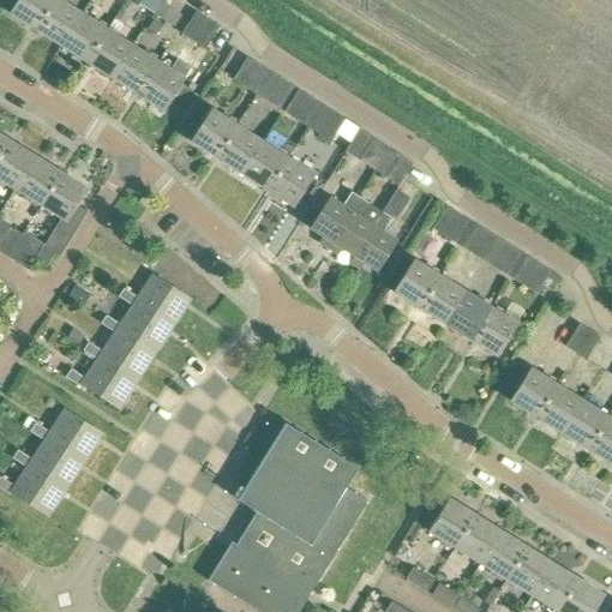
[(36,29),(53,0),(17,0),(10,12),(36,29)]
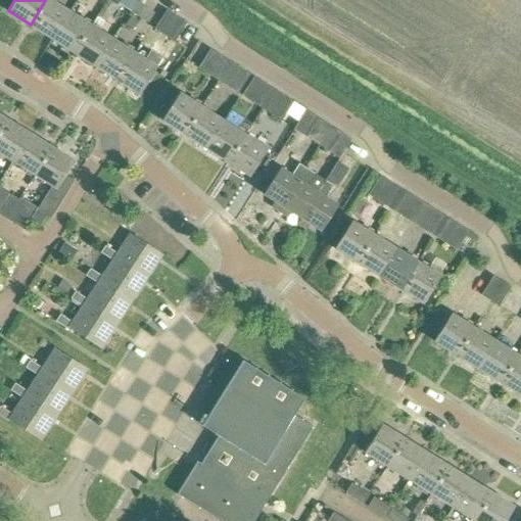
[(52,38),(70,10),(54,0),(45,0),(31,25),(52,38)]
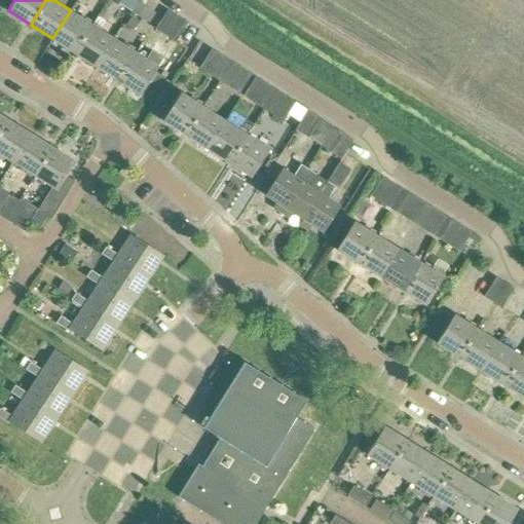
[(152,23),(157,13),(139,1),(133,10),(152,23)]
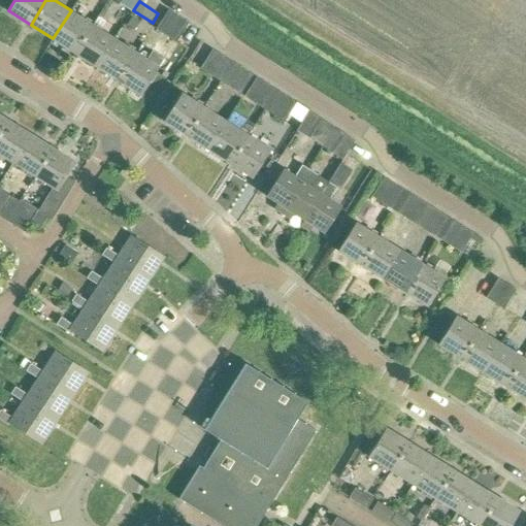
[(178,41),(190,23),(168,9),(157,28),(178,41)]
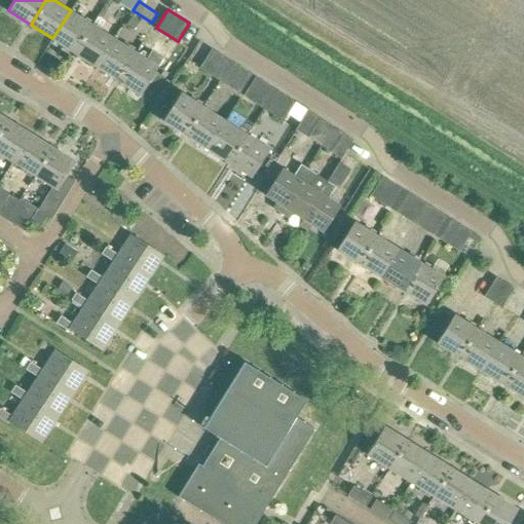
[(75,52),(92,24),(71,10),(52,38),(75,52)]
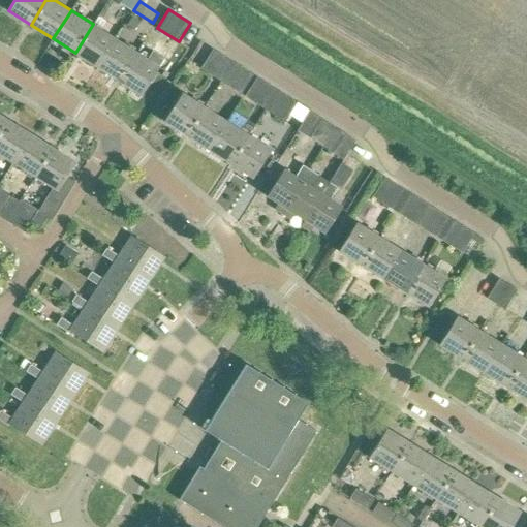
[(99,14),(93,24),(101,29),(106,20),(99,14)]
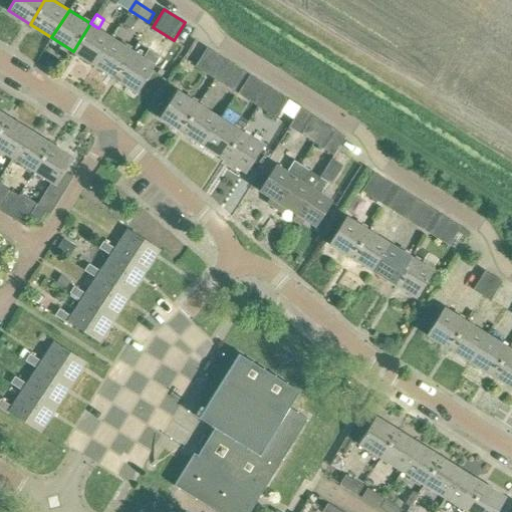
[(129,16),(124,23),(133,28),(137,21),(129,16)]
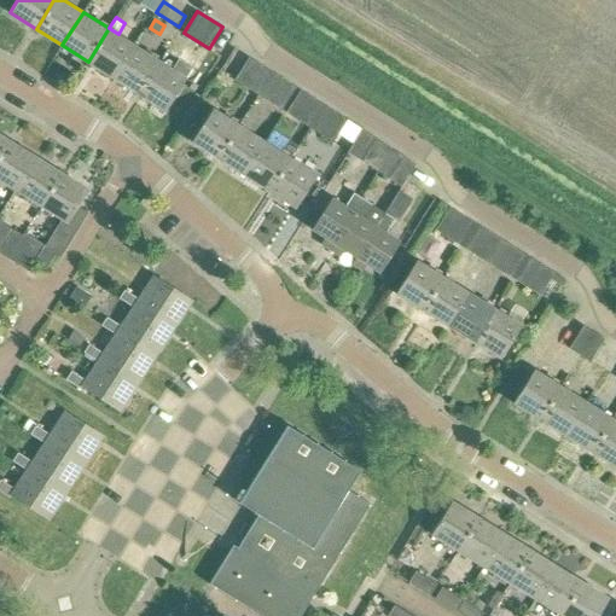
[(114,77),(134,44),(109,28),(88,62),(114,77)]
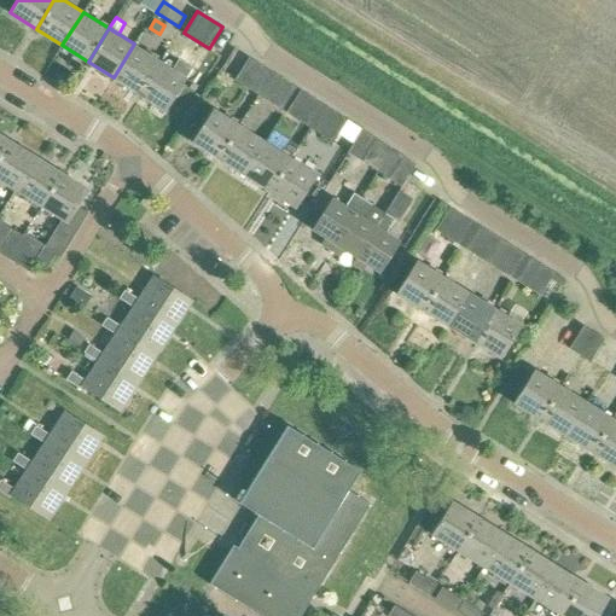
[(140,96),(162,62),(134,44),(114,77),(140,96)]
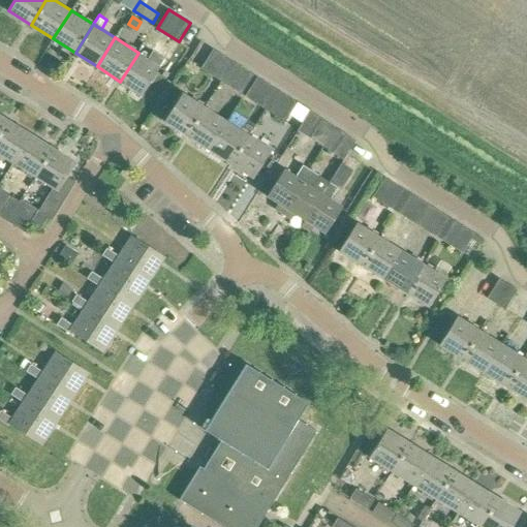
[(222,82),(235,63),(213,49),(200,67),(222,82)]
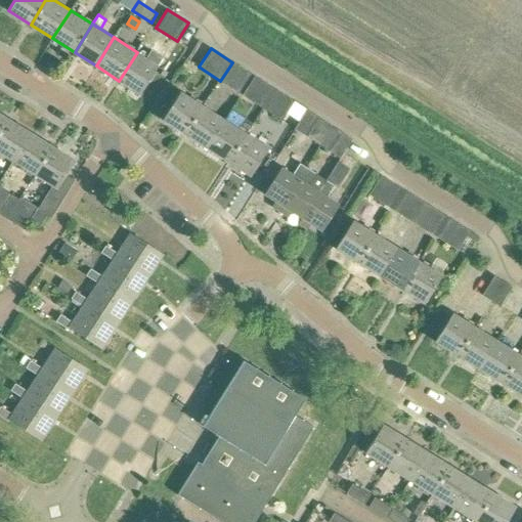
[(141,95),(160,67),(137,52),(119,81),(141,95)]
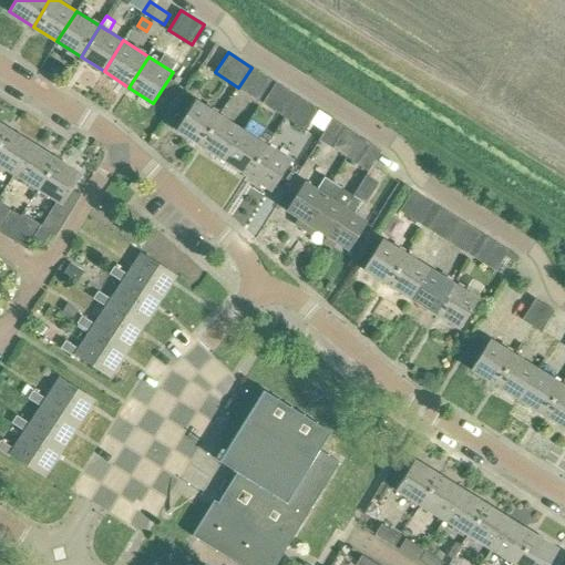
[(252,68),(238,88),(258,100),(271,81),(252,68)]
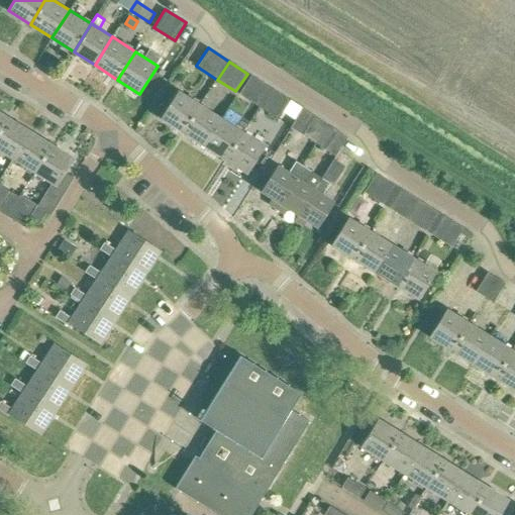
[(260,107),(272,89),(251,76),(239,94),(260,107)]
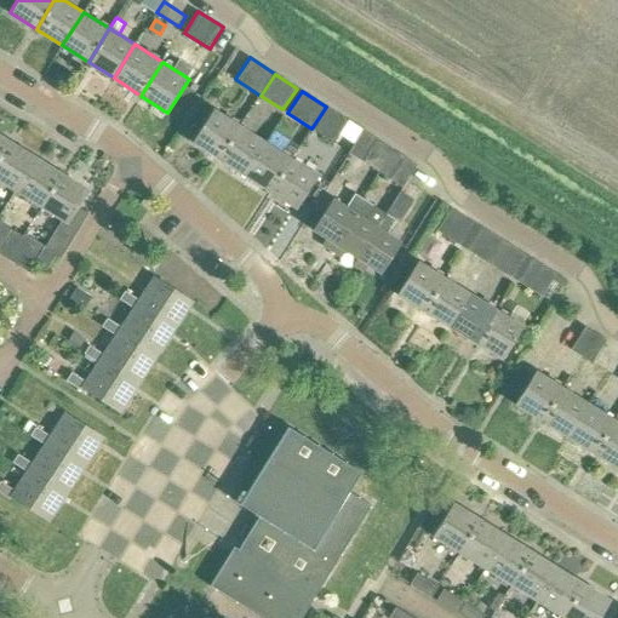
[(326,107),(312,129),(321,136),(336,114),(326,107)]
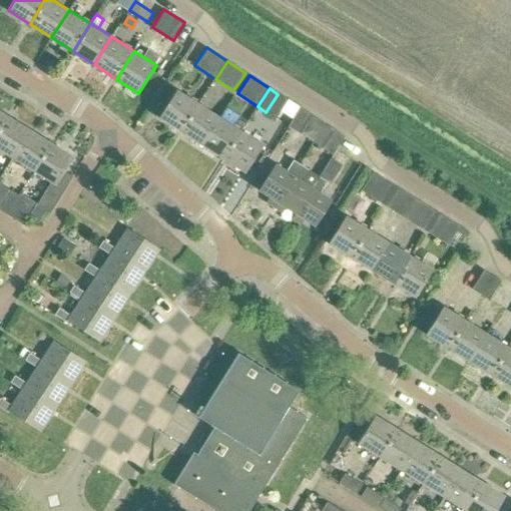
[(181,131),(199,103),(177,90),(159,117),(181,131)]
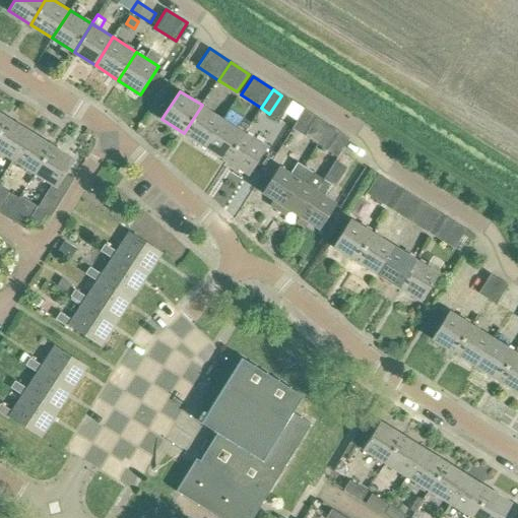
[(202,105),(184,133),(205,147),(223,119),(202,105)]
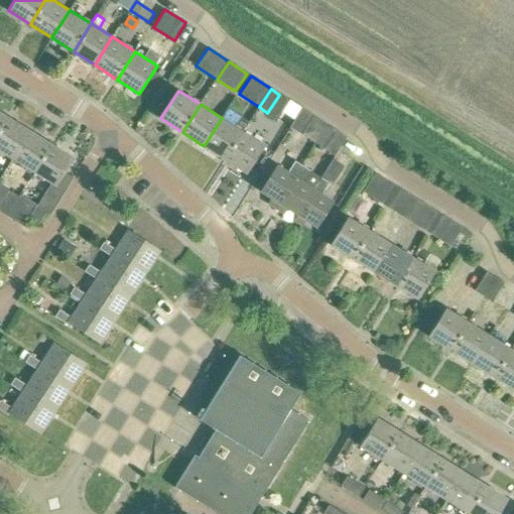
[(302,108),(289,129),(301,136),(313,115),(302,108)]
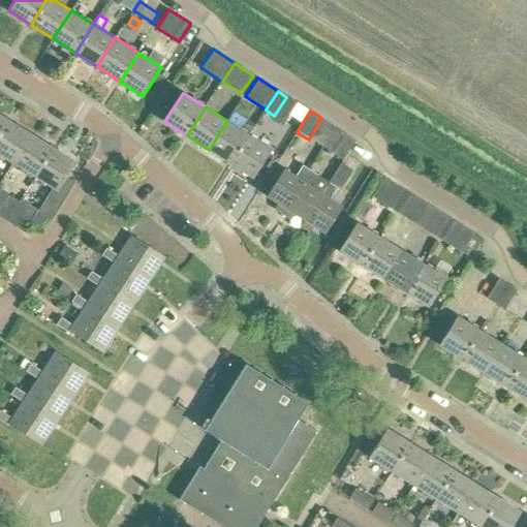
[(0,133),(9,120),(0,114),(0,133)]
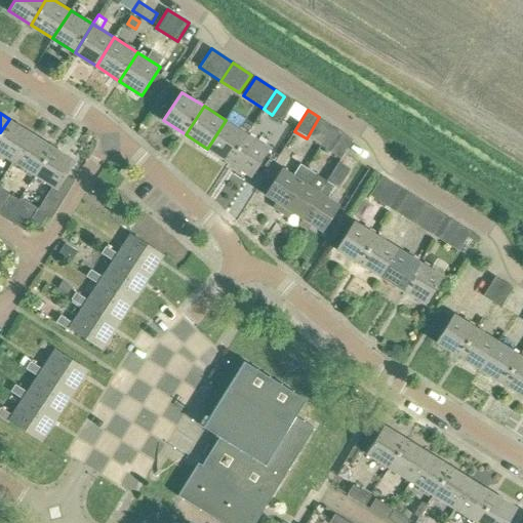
[(0,152),(13,160),(31,132),(9,119),(0,132),(0,152)]
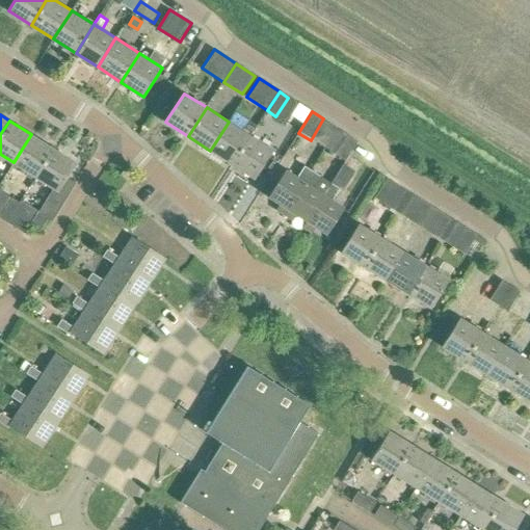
[(232,164),(250,136),(229,122),(210,151),(232,164)]
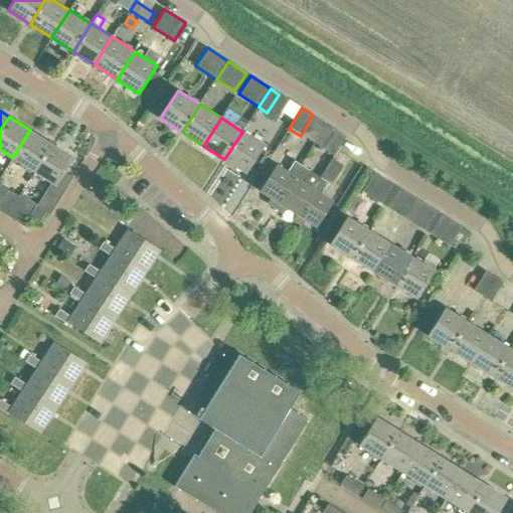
[(30,130),(13,157),(35,171),(52,144),(30,130)]
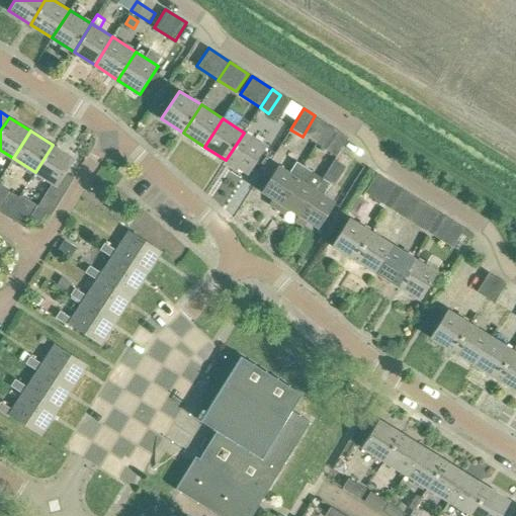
[(327,152),(336,158),(349,138),(340,132),(327,152)]
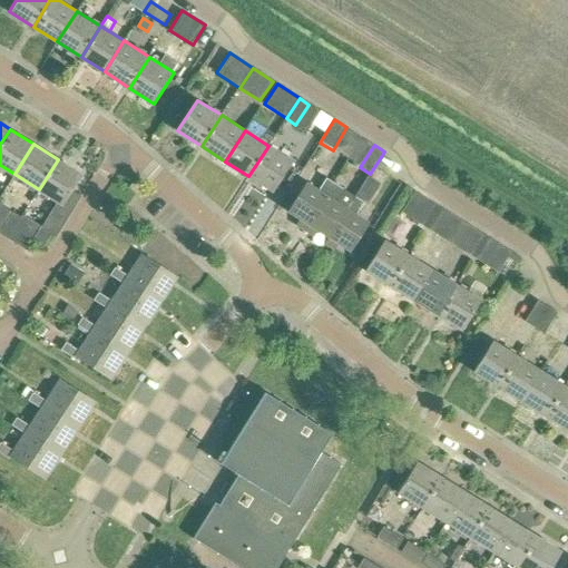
[(268,146),(248,176),(273,192),(293,162),(268,146)]
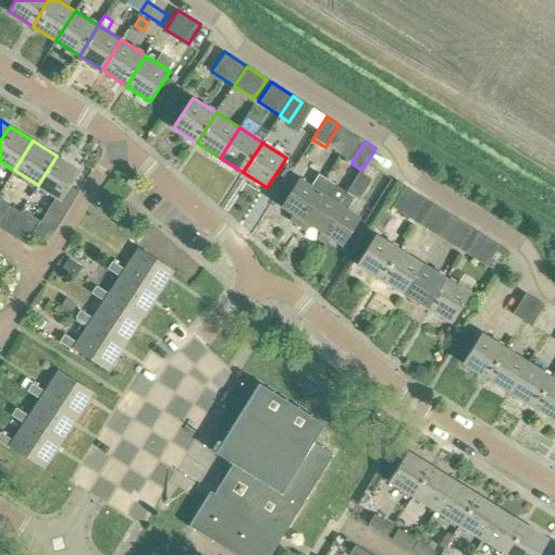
[(22,211),(11,230),(27,241),(32,233),(44,239),(51,227),(56,230),(81,190),(71,185),(81,170),(57,156),(38,185),(56,196),(39,222),(22,211)]
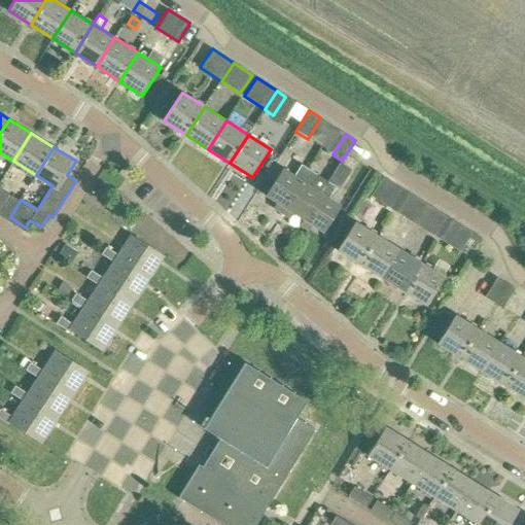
[(283,212),(311,170),(303,165),(295,176),(284,169),(267,195),(279,202),(276,207),(283,212)]
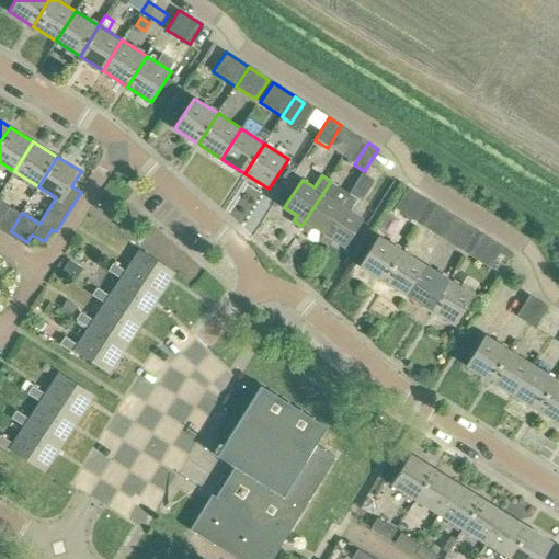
[(310,231),(314,226),(324,234),(351,193),(331,181),(301,226),(310,231)]
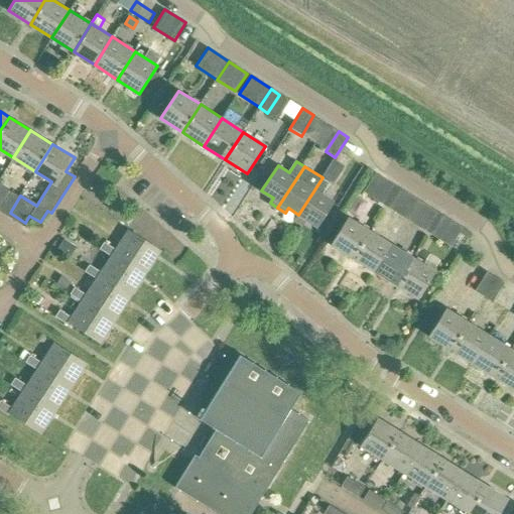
[(385,206),(397,186),(375,173),(363,193),(385,206)]
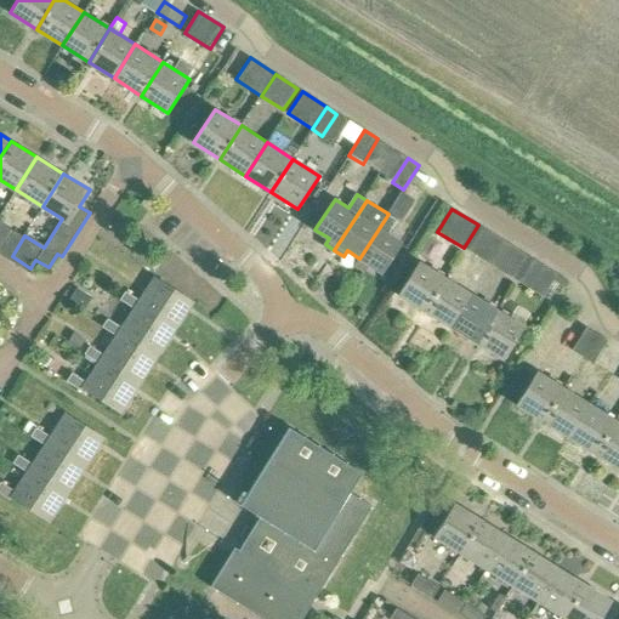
[(388,214),(359,259),(356,265),(367,271),(370,265),(382,273),(402,242),(390,234),(398,220),(388,214)]
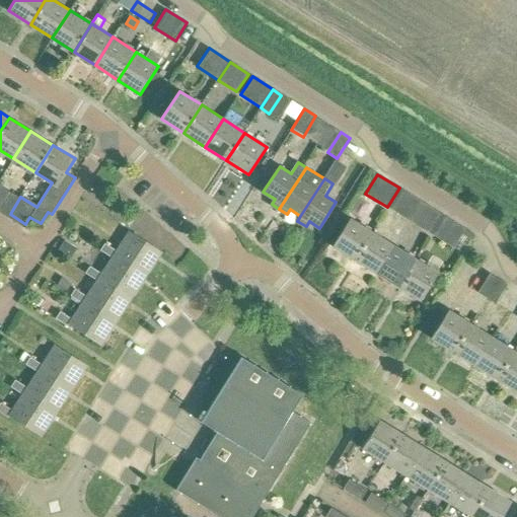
[(0,208),(10,214),(20,197),(0,185),(0,208)]
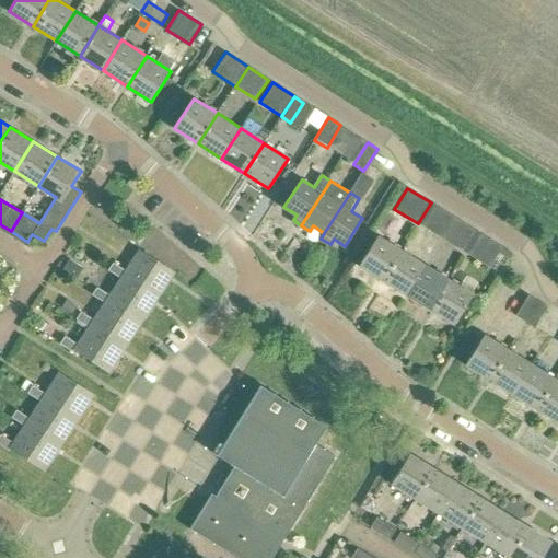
[(441,239),(454,218),(431,202),(418,223),(441,239)]
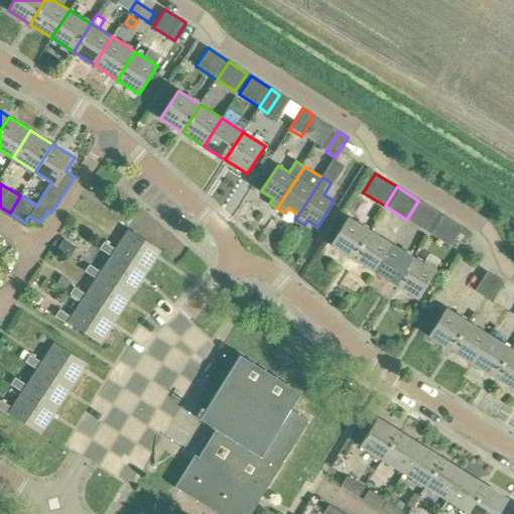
[(428,234),(440,214),(418,201),(406,220),(428,234)]
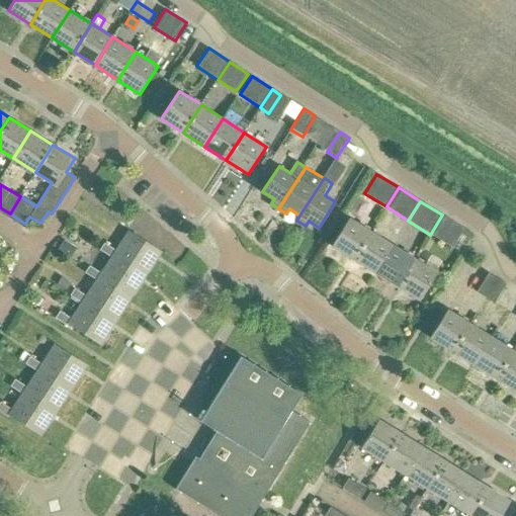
[(442,215),(430,235),(451,248),(463,229),(442,215)]
